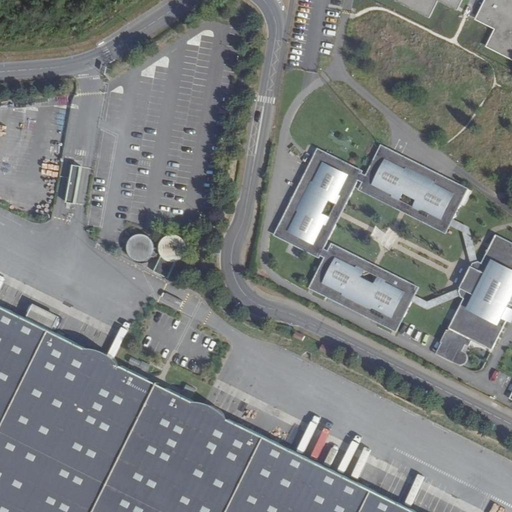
[(400,0),(428,14),(435,0),(434,0),(444,0),(457,6),(459,0),(400,0)]
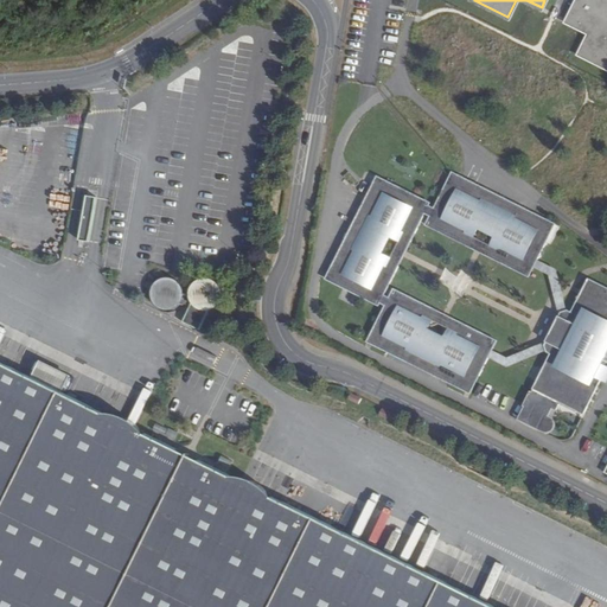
[(606,0),(581,0),(570,21),(599,36),(596,40),(592,38),(583,53),(606,64),(606,0)]
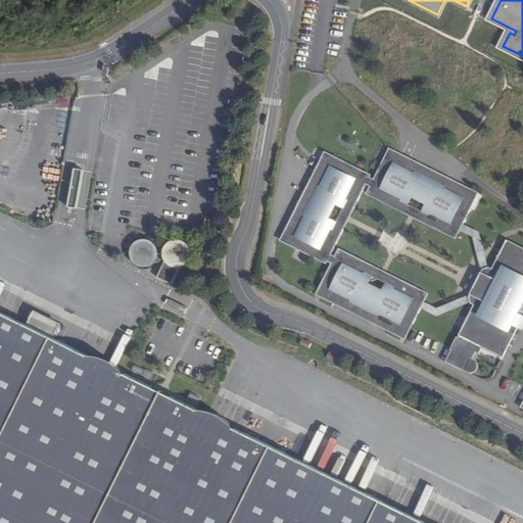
[(393,149),(389,146),(381,163),(385,165),(393,149)]
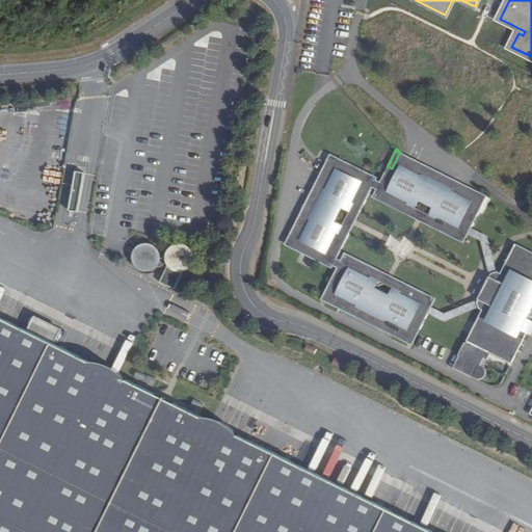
[(474,209),(481,191),(400,152),(392,168),(388,166),(380,181),(392,186),(383,203),(407,214),(411,206),(410,200),(418,197),(418,201),(432,207),(435,207),(437,214),(432,216),(428,224),(451,237),(459,219),(471,225),(478,211),(474,209)]
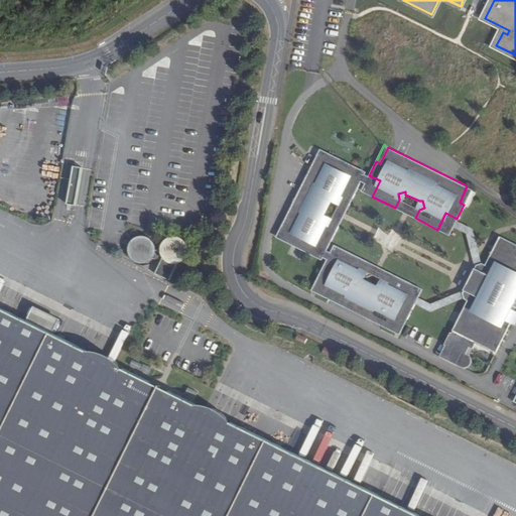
[(336,155),(319,148),(317,152),(333,160),(336,155)]
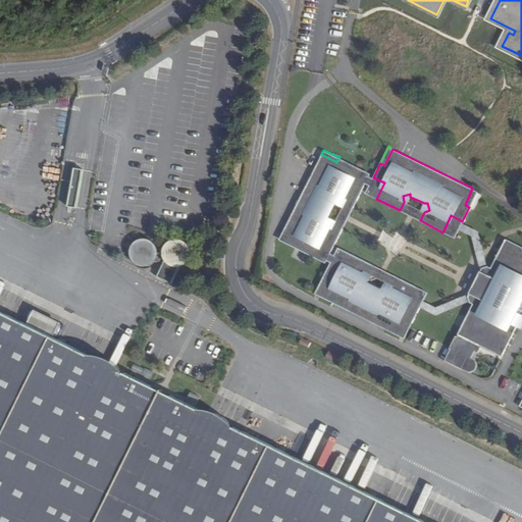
[(336,162),(321,154),(280,235),(297,243),(294,248),(309,255),(315,243),(330,251),(342,228),(333,223),(328,225),(326,218),(328,217),(335,203),(334,200),(342,198),(344,204),(352,208),(363,186),(348,177),(354,165),(340,157),(336,162)]
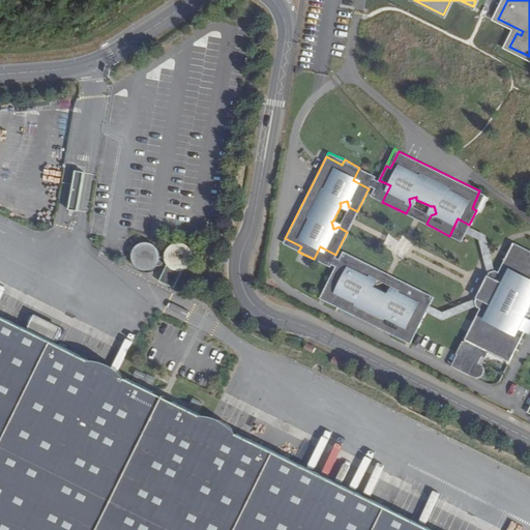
[(374,178),(375,175),(359,168),(353,180),(369,188),(373,180),(377,182),(371,196),(382,202),(390,185),(379,180),(374,178)]
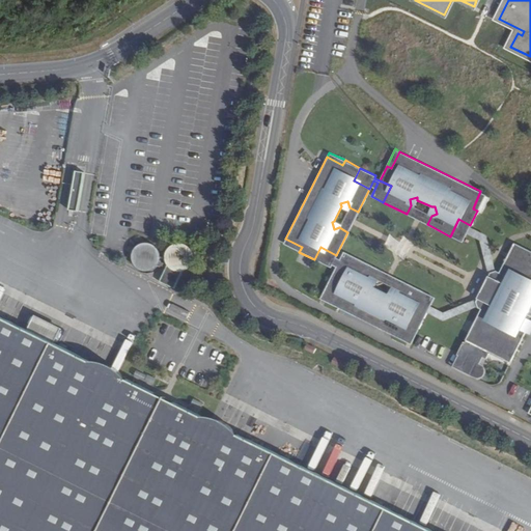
[(86,172),(77,171),(71,211),(80,212),(86,172)]
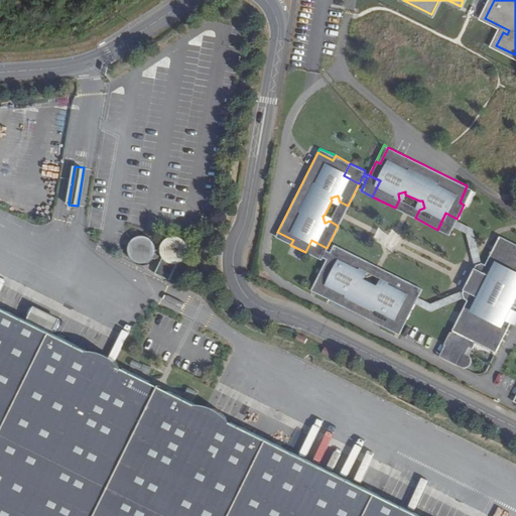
[(464,205),(472,188),(467,185),(460,203),(464,205)]
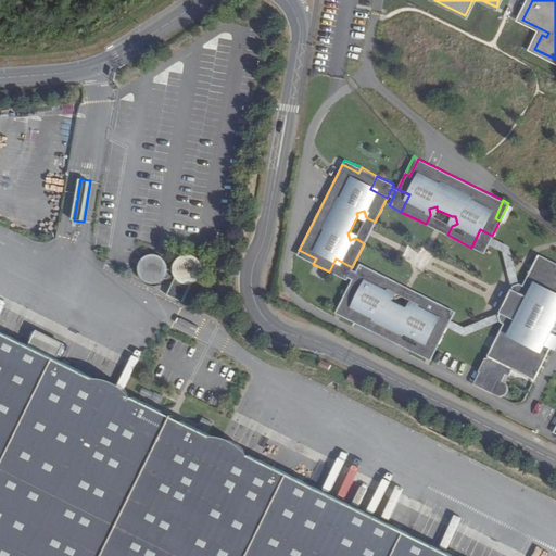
[(429,209),(430,215),(426,224),(447,235),(452,226),(457,224),(455,216),(452,216),(437,210),(437,206),(429,209)]
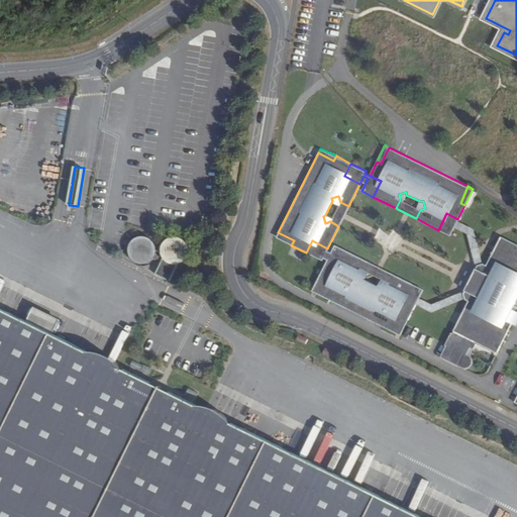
[(325,223),(330,221),(338,226),(348,206),(340,202),(338,196),(331,198),(332,201),(325,215),(323,216),(325,223)]
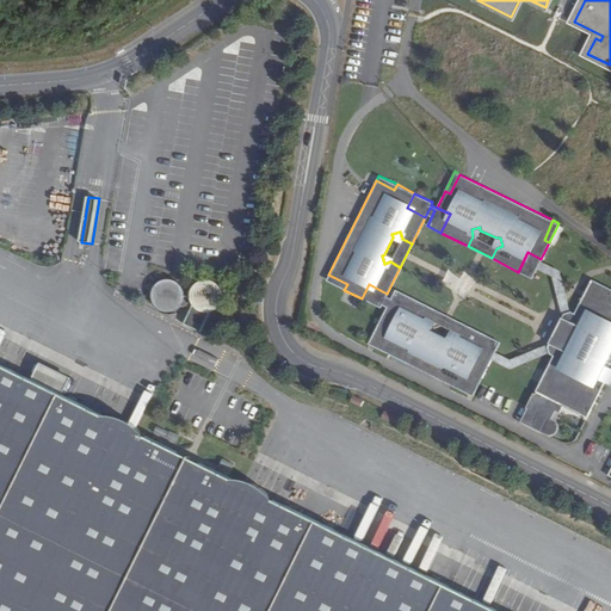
[(518,272),(531,278),(541,259),(528,252),(518,272)]
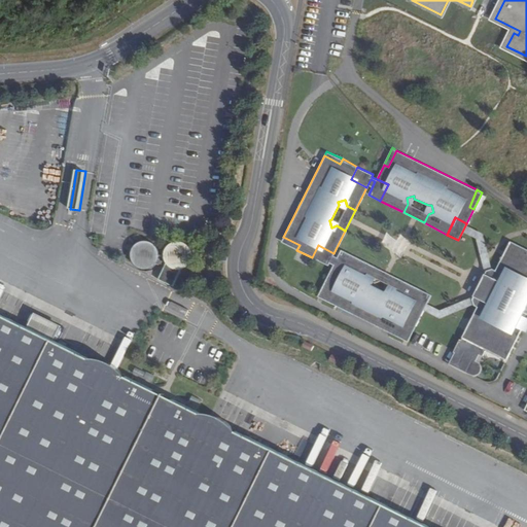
[(283,237),(281,242),(296,250),(300,245),(283,237)]
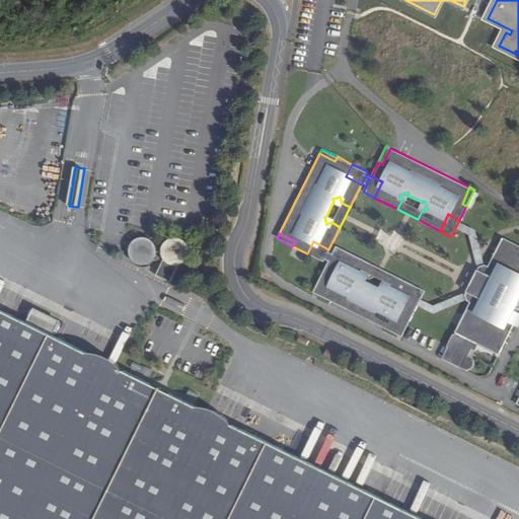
[(134,242),(133,243),(131,246),(131,249),(130,252),(131,254),(132,257),(134,260),(136,262),(136,263),(138,264),(141,265),(144,265),(147,265),(148,265),(151,263),(154,261),(155,260),(157,256),(157,254),(158,253),(158,250),(157,248),(157,246),(157,245),(156,243),(155,243),(155,242),(154,241),(153,241),(152,240),(152,239),(151,239),(150,238),(148,238),(147,237),(146,237),(145,237),(144,237),(143,237),(141,237),(140,237),(139,238),(138,238),(137,239),(136,240),(134,242)]
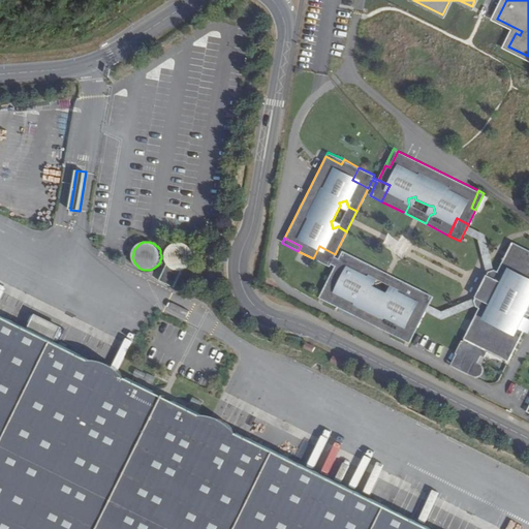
[(180,271),(182,271),(185,270),(187,269),(190,266),(192,263),(194,258),(194,255),(193,253),(192,249),(190,247),(188,245),(185,244),(183,243),(181,242),(179,242),(176,243),(173,244),(170,245),(168,248),(167,250),(165,253),(165,256),(165,258),(166,261),(167,263),(168,266),(170,268),(172,269),(174,270),(176,270),(178,271),(180,271)]
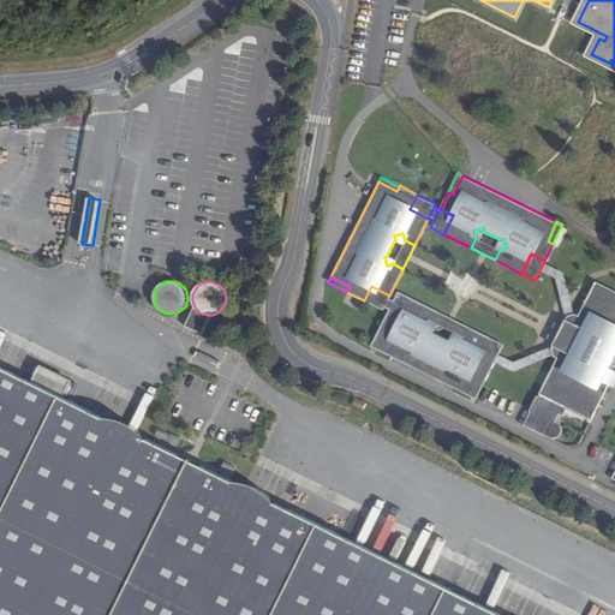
[(614,290),(596,281),(574,323),(566,320),(553,345),(561,350),(539,393),(542,393),(539,396),(538,395),(530,411),(532,412),(525,424),(553,439),(555,439),(557,437),(560,437),(561,436),(562,434),(562,433),(563,430),(563,429),(562,427),(561,425),(560,423),(559,422),(557,422),(561,415),(565,416),(568,410),(565,407),(566,405),(592,418),(614,372),(614,290)]
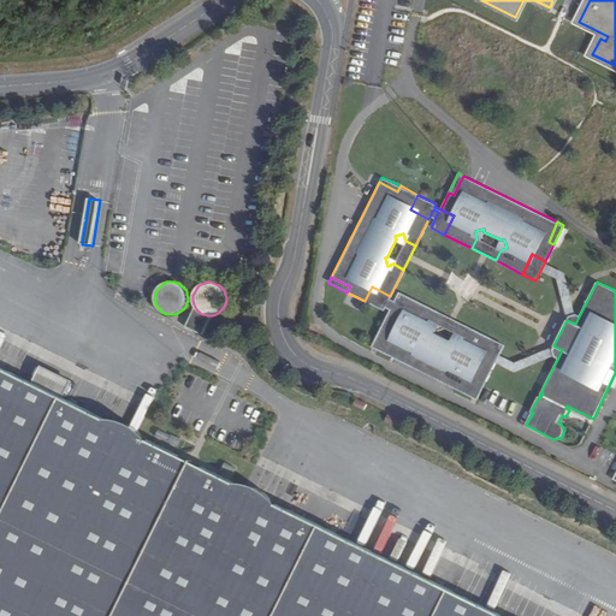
[(391,308),(385,306),(390,296),(372,286),(365,301),(383,311),(384,308),(390,311),(403,317),(413,300),(398,292),(391,308)]
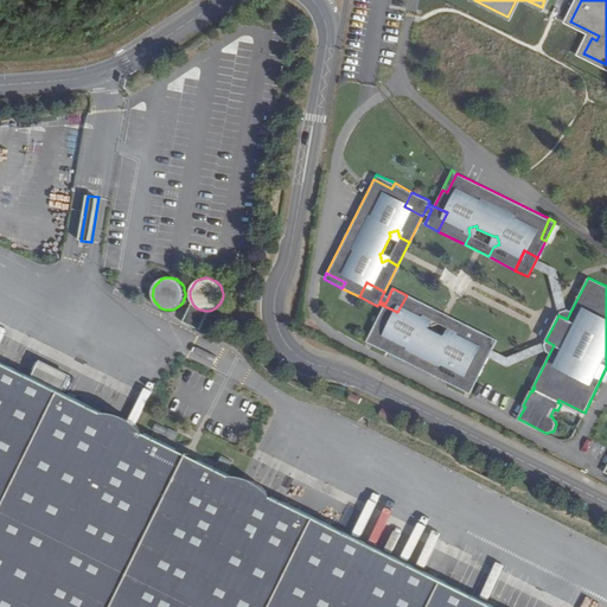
[(381,326),(371,344),(465,391),(473,372),(479,376),(489,358),(474,351),(483,333),(457,320),(452,330),(454,337),(446,339),(445,336),(429,328),(425,328),(421,320),(428,318),(433,308),(407,295),(397,312),(384,306),(375,324),(381,326)]
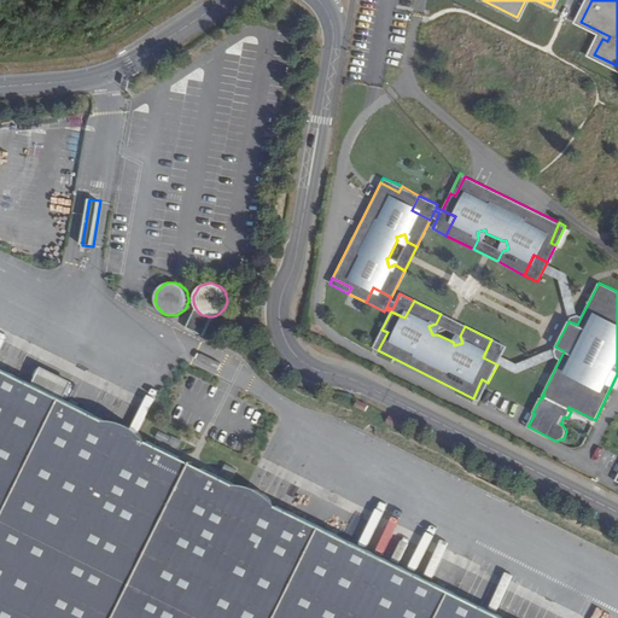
[(196,308),(186,328),(203,337),(213,316),(210,316),(208,316),(205,315),(203,315),(200,314),(199,313),(197,310),(196,308)]
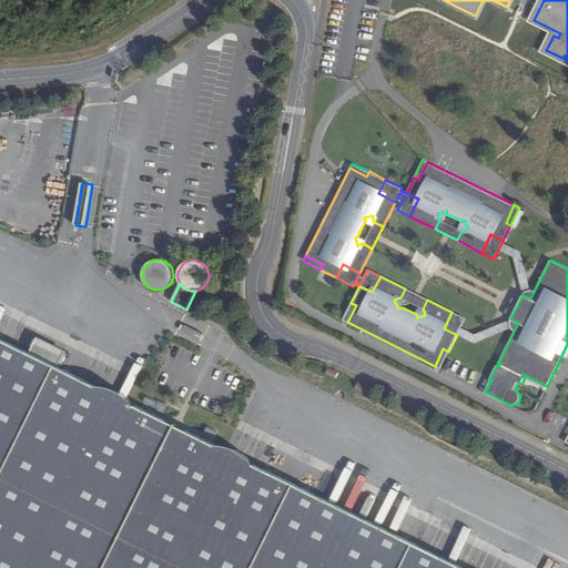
[(423,308),(427,300),(405,288),(401,297),(394,300),(397,307),(402,307),(416,314),(417,317),(425,315),(423,308)]
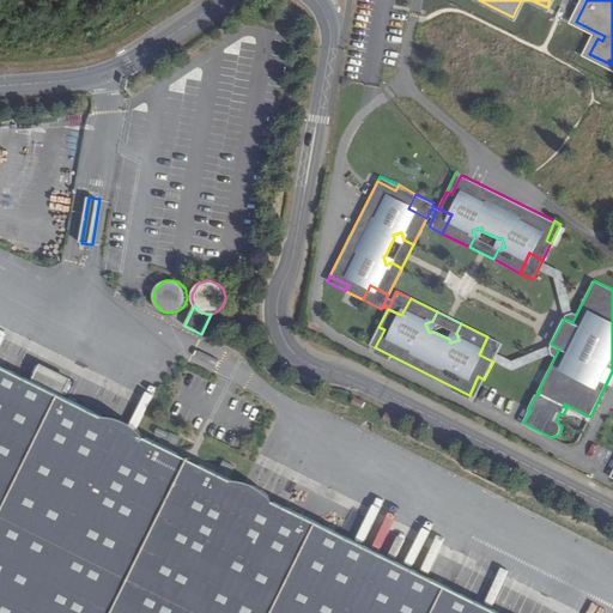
[(378,327),(369,345),(375,347),(384,329),(378,327)]
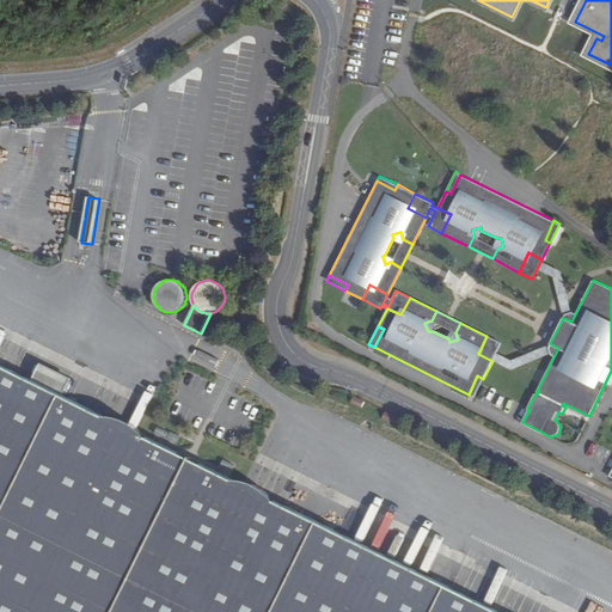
[(493,361),(501,343),(487,336),(478,354),(493,361)]
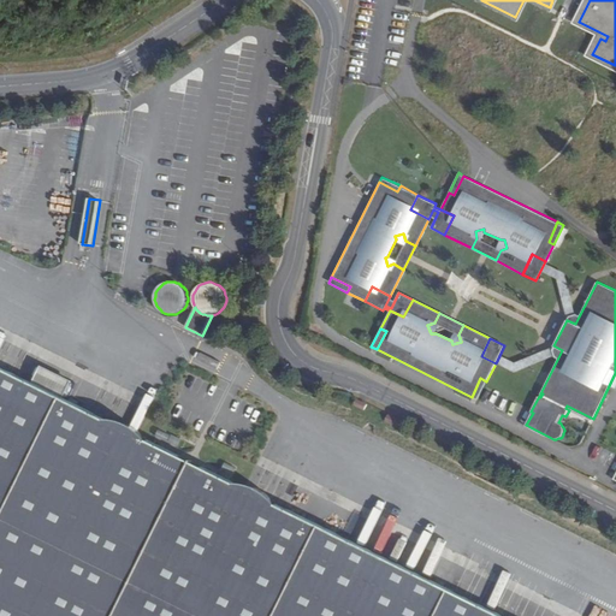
[(505,615),(0,366),(0,615),(505,615)]
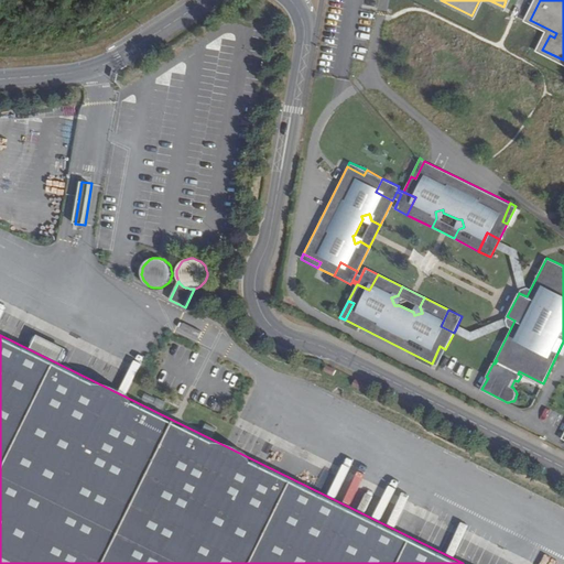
[(432,364),(437,366),(445,349),(440,346),(432,364)]
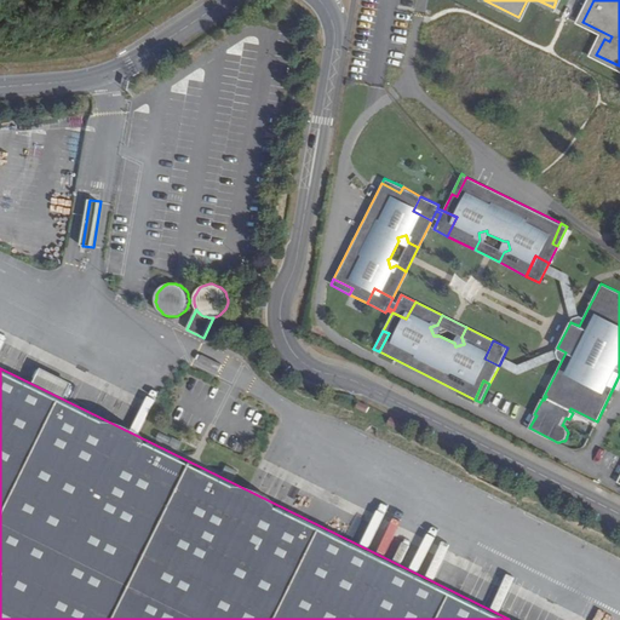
[(360,402),(356,408),(367,413),(369,407),(360,402)]
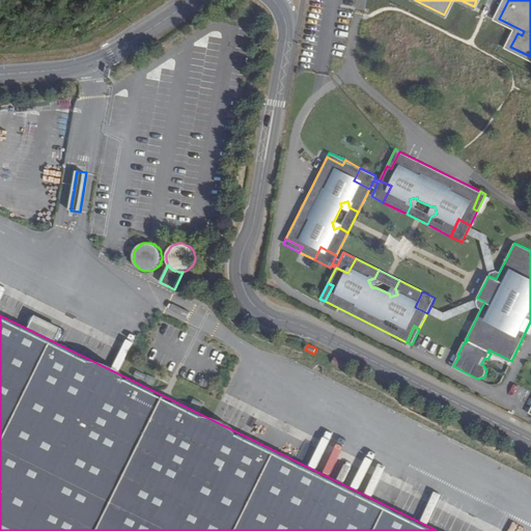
[(426,402),(424,407),(432,411),(436,406),(426,402)]
